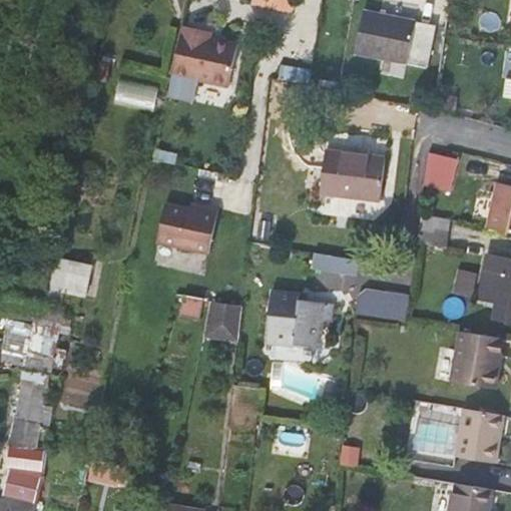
[(356,54),(425,68),(434,27),(364,12),(356,54)]
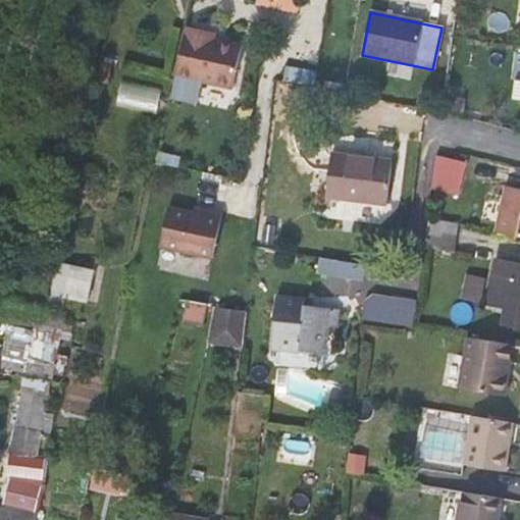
[(214,34),(184,28),(173,78),(230,90),(240,46),(212,40),(214,34)]
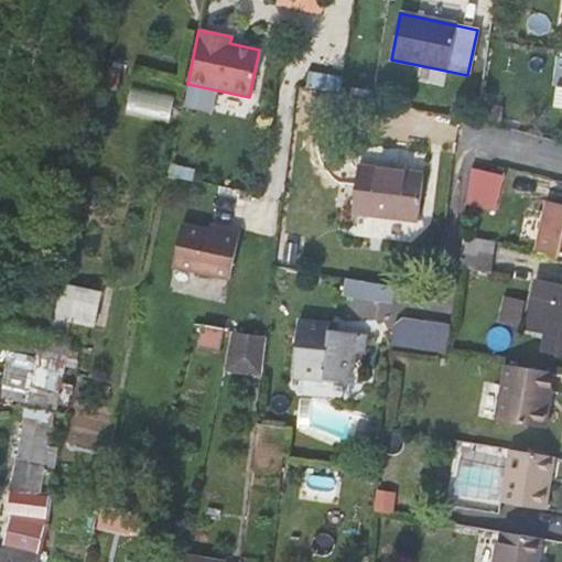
[(477,30),(467,75),(482,78),(487,40),(488,32),(477,30)]
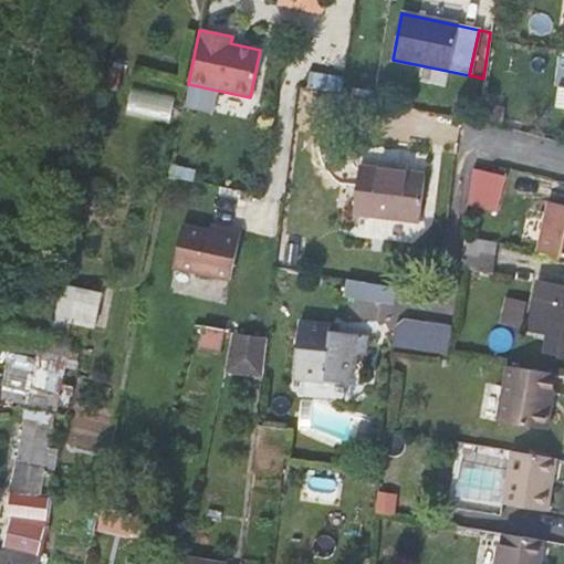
[(563,86),(556,86),(554,106),(563,106),(563,86)]
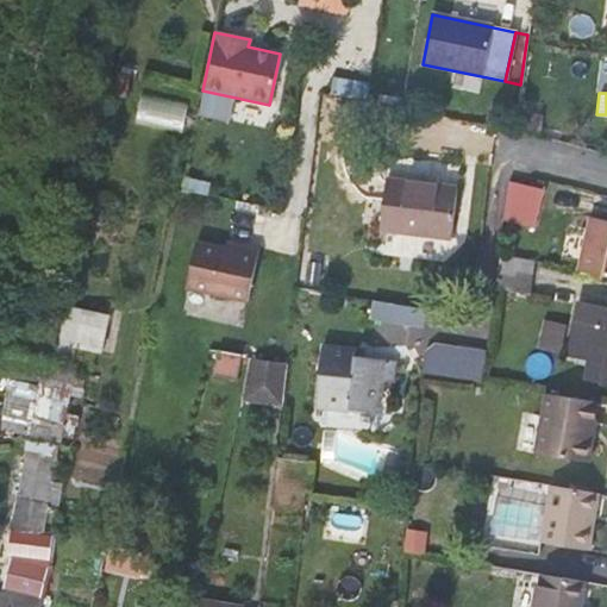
[(136,123),(183,132),(188,104),(142,94),(136,123)]
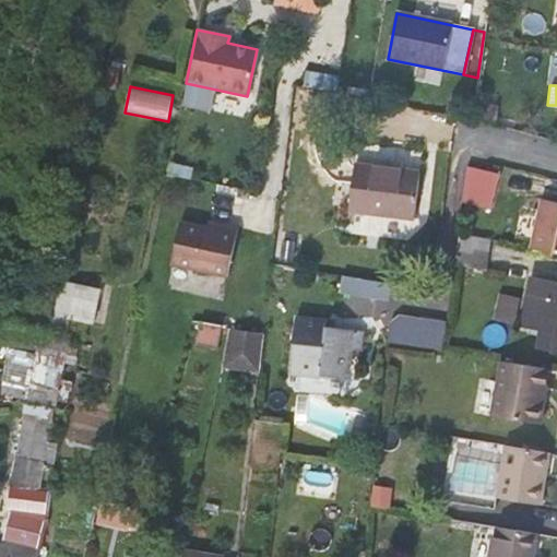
[(495,106),(473,104),(471,120),(493,126),(495,106)]
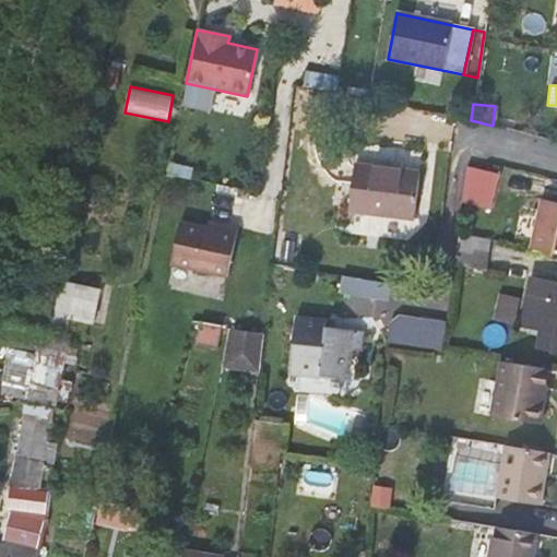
[(347,211),(413,218),(417,174),(353,167),(347,211)]
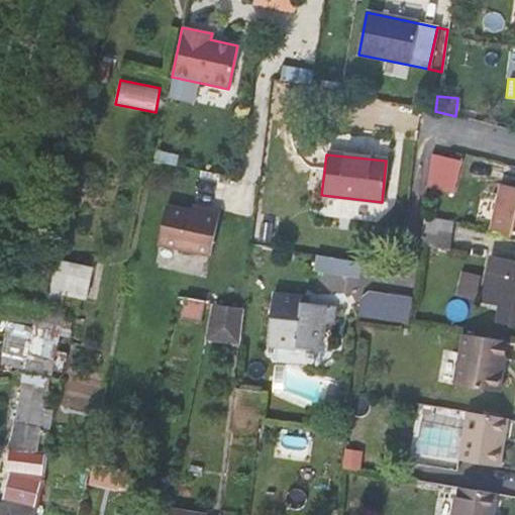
[(466,160),(434,155),(428,187),(458,193),(466,160)]
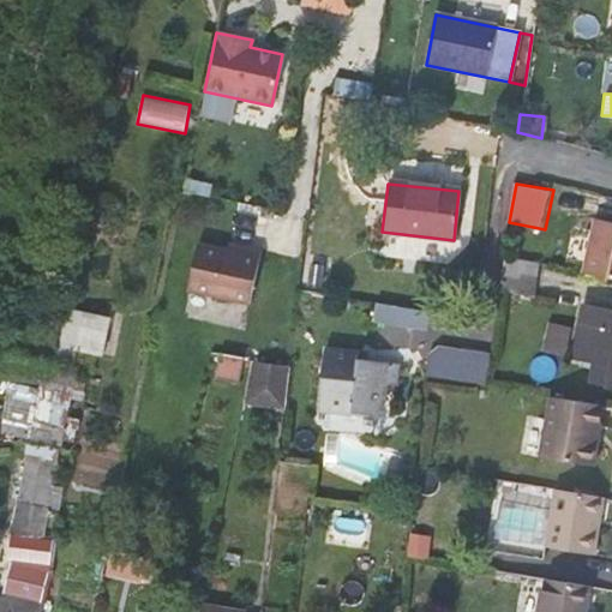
[(580,273),(611,279),(611,223),(591,220),(580,273)]
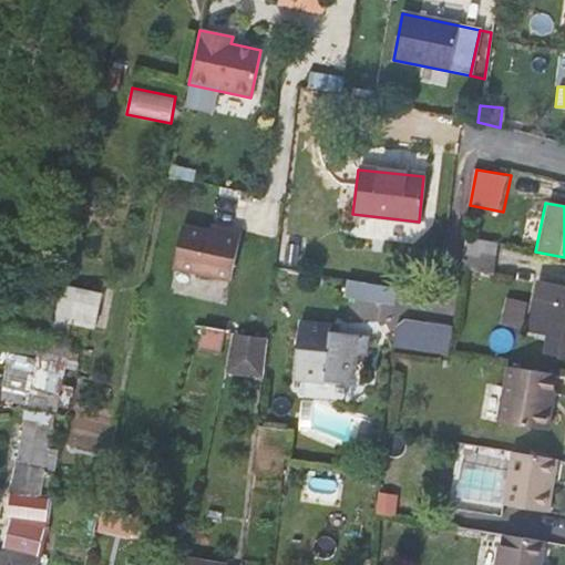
[(208,232),(181,226),(172,269),(228,281),(239,233),(222,229),(221,235),(208,232)]
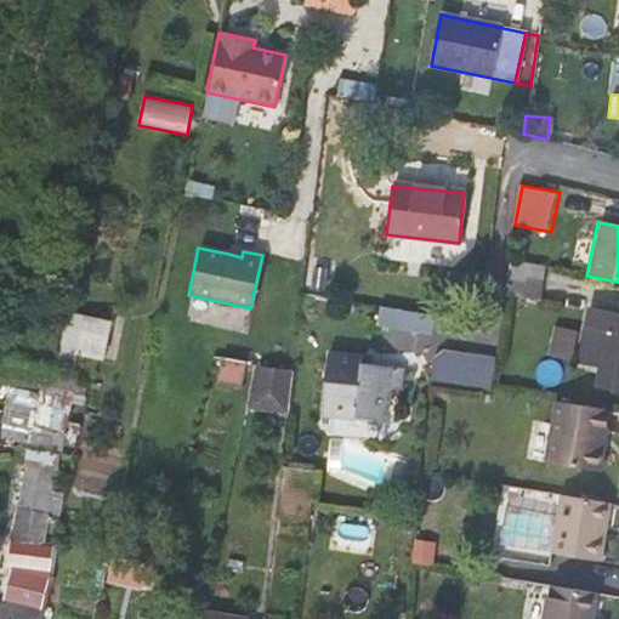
[(510,260),(503,293),(537,297),(543,267),(515,261),(510,260)]
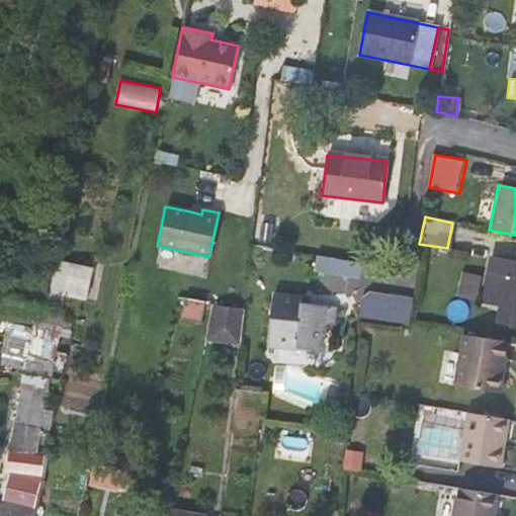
[(498,321),(515,324),(515,261),(491,256),(483,299),(490,301),(488,310),(499,312),(498,321)]
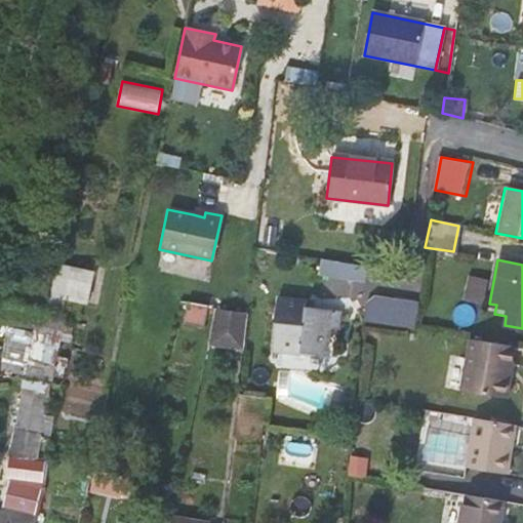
[(321,278),(364,277),(364,264),(320,265),(321,278)]
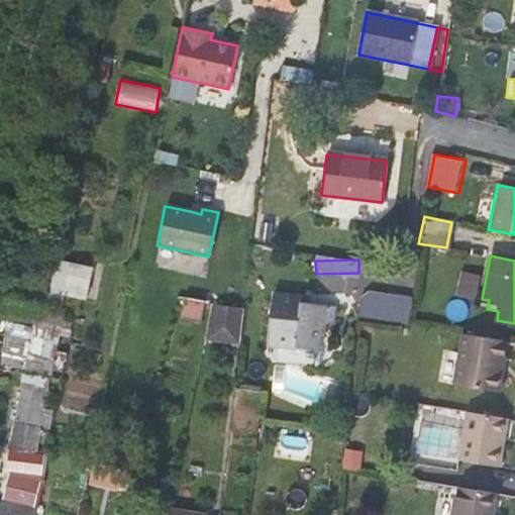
[(91,269),(56,262),(46,303),(58,306),(62,307),(64,296),(83,300),(91,269)]
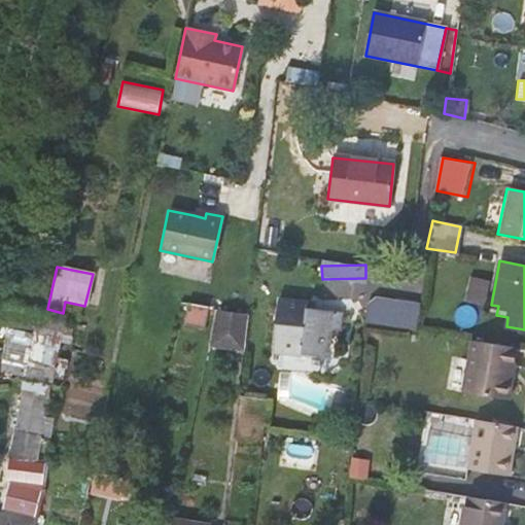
[(467,302),(486,305),(490,282),(473,278),(467,302)]
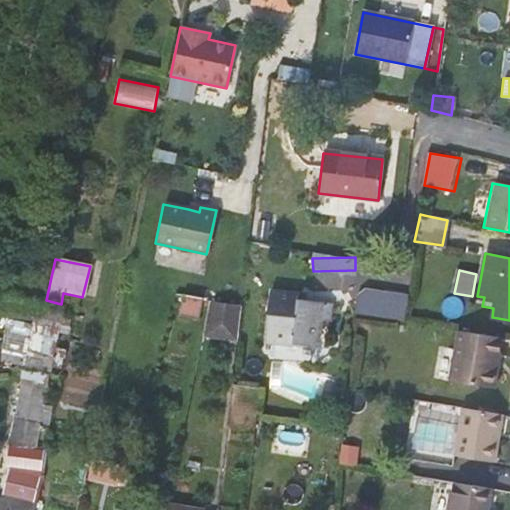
[(357,298),(355,313),(404,321),(407,297),(366,290),(357,298)]
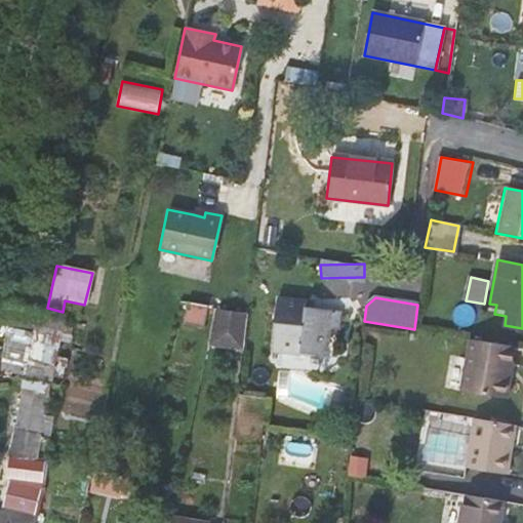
[(186,299),(180,320),(201,324),(205,304),(186,299)]
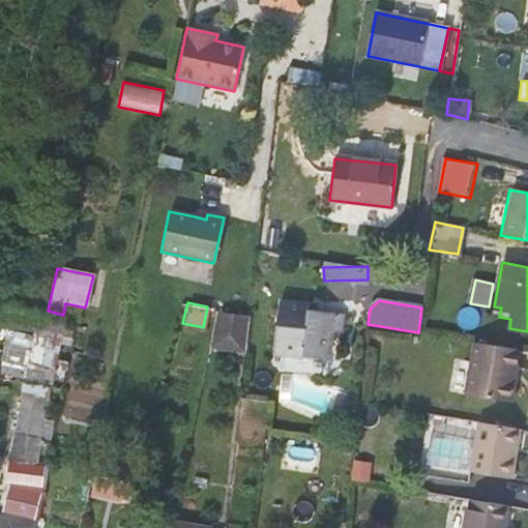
[(281,302),(275,354),(308,357),(309,354),(320,356),(333,344),(334,332),(344,333),(346,314),(313,311),(313,305),(281,302)]
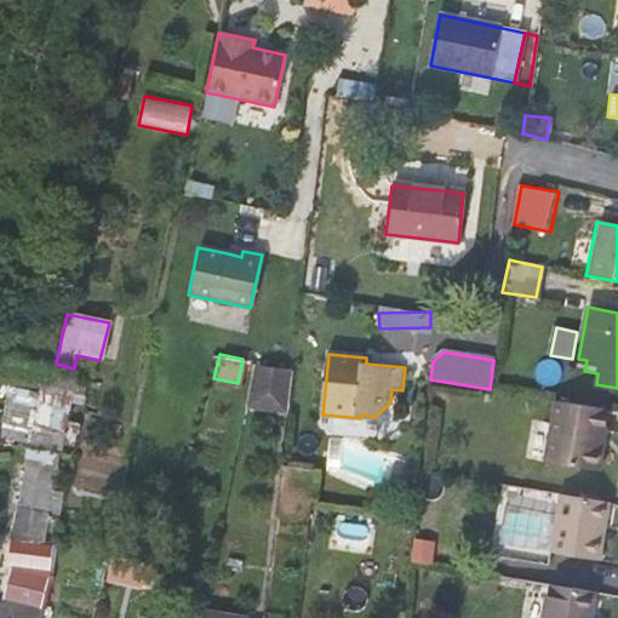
[(286,372),(253,365),(241,423),(278,428),(286,372)]
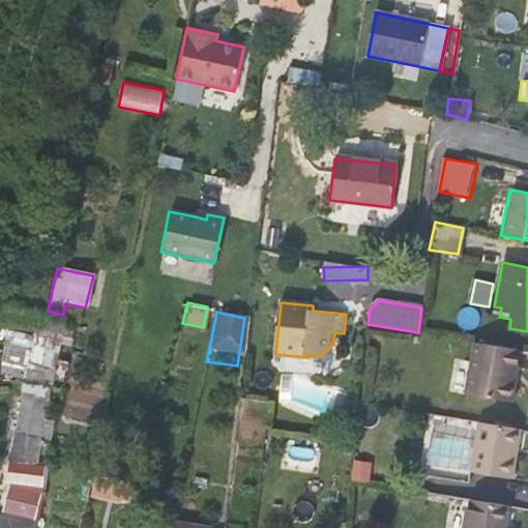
[(26,379),(28,368),(55,372),(61,338),(8,328),(0,375),(26,379)]
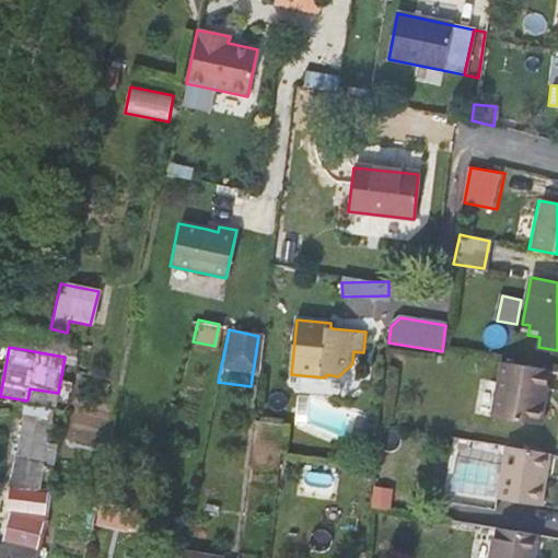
[(536,387),(542,387),(545,370),(502,362),(493,418),(538,425),(543,404),(539,403),(534,403),(536,387)]
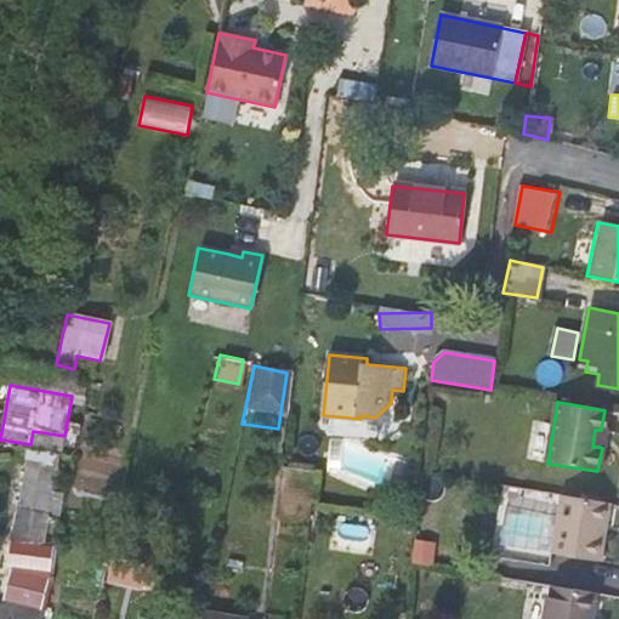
[(39,544),(61,452),(34,446),(11,537),(39,544)]
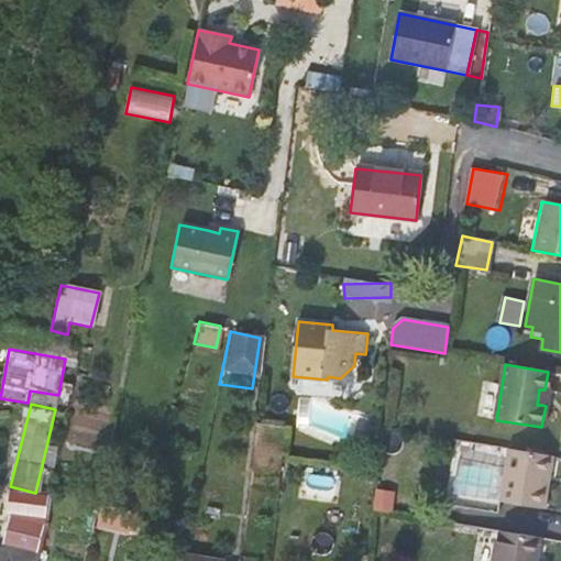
[(541,507),(545,488),(539,486),(545,454),(504,448),(501,465),(495,499),(541,507)]
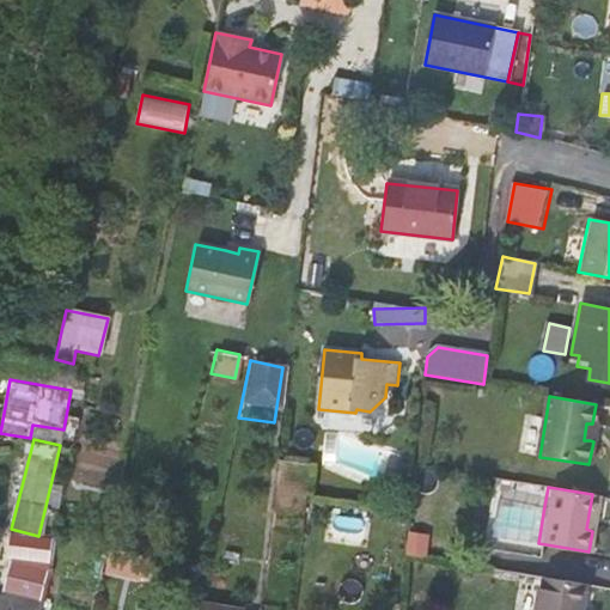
[(586,529),(592,531),(598,495),(592,494),(586,529)]
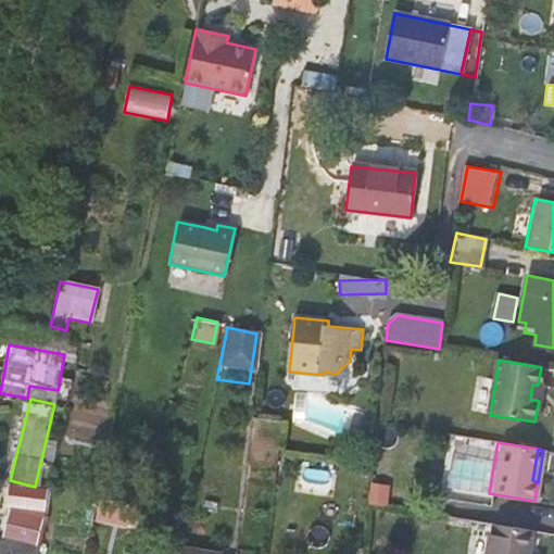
[(95,513),(114,519),(118,503),(99,498),(95,513)]
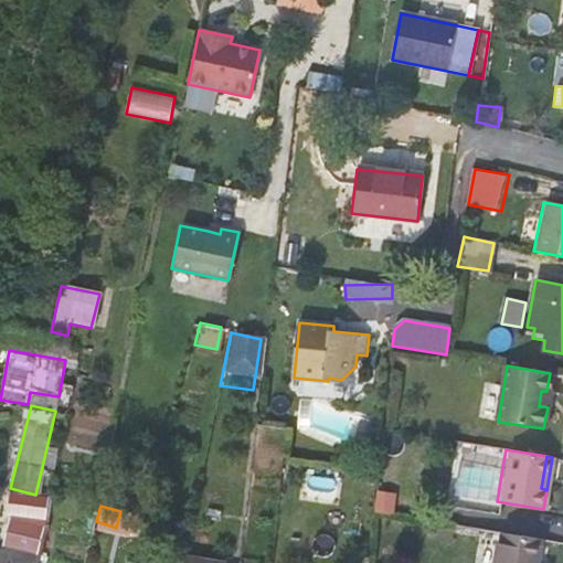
[(8,548),(39,555),(43,537),(13,529),(8,548)]
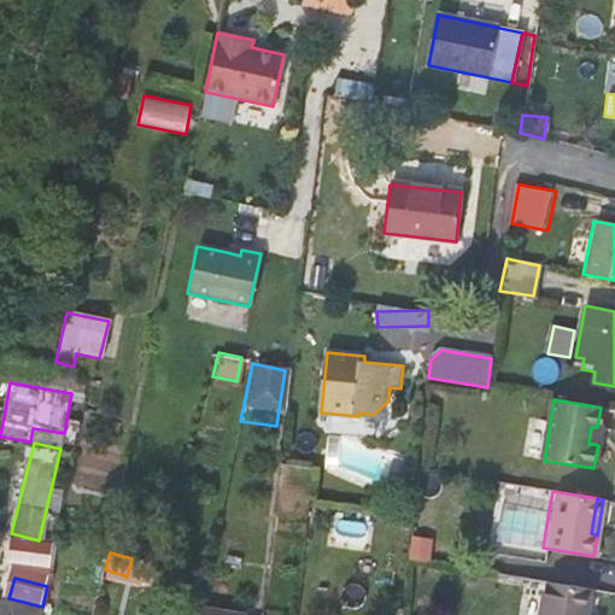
[(589,614),(593,590),(549,583),(543,614),(589,614)]
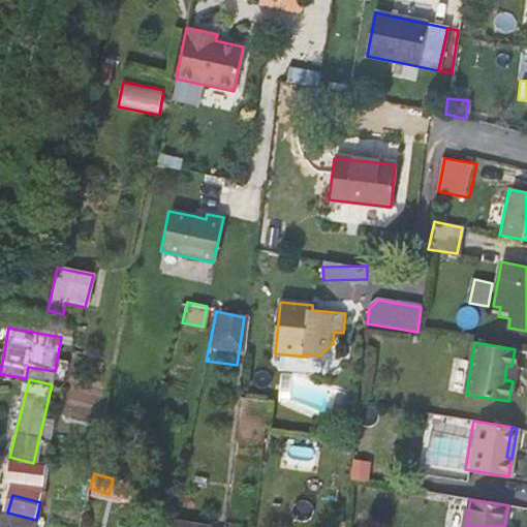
[(34,526),(36,520),(7,513),(4,512),(0,512),(0,526),(34,526)]
